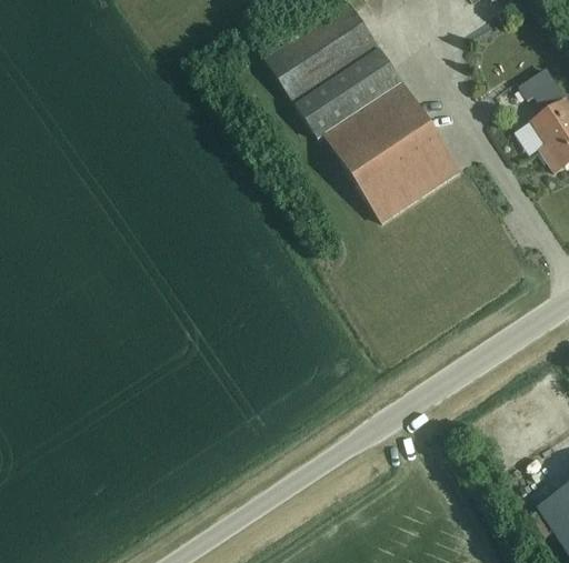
[(265,58),(295,103),(378,49),(348,2),(265,58)]
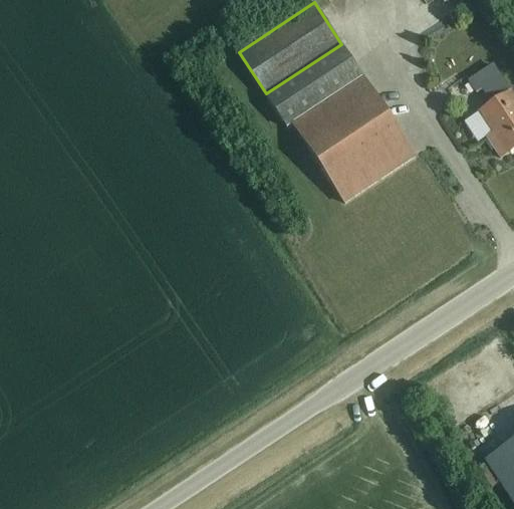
[(286,124),(292,120),(362,75),(341,44),(266,93),(286,124)]
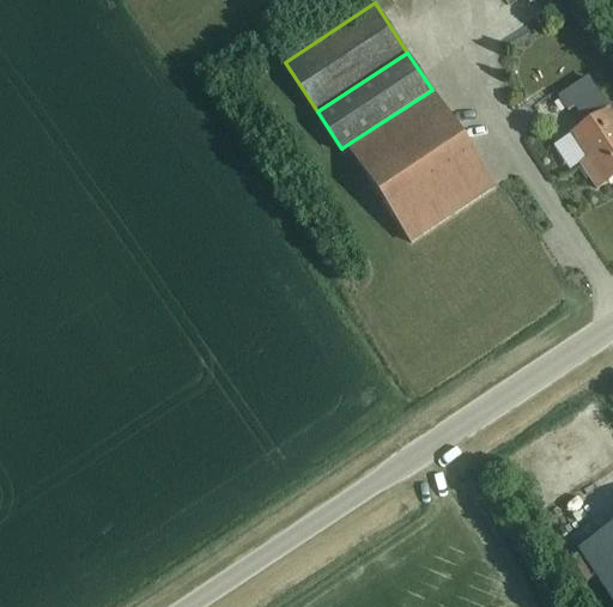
[(612,173),(612,111),(588,74),(559,92),(568,107),(575,102),(587,120),(571,131),(588,155),(581,159),(596,184),(612,173)]
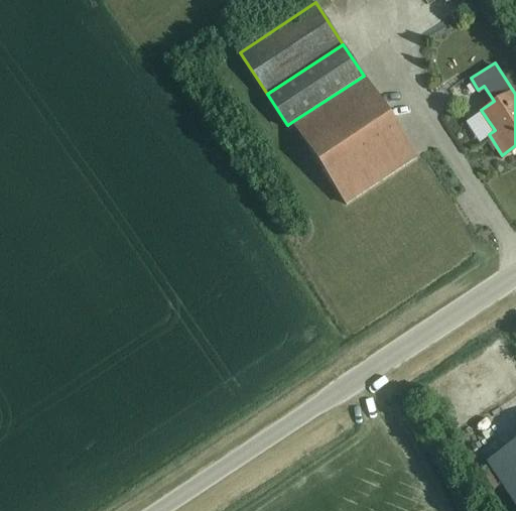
[(364,76),(293,121),(346,201),(415,154),(364,76)]
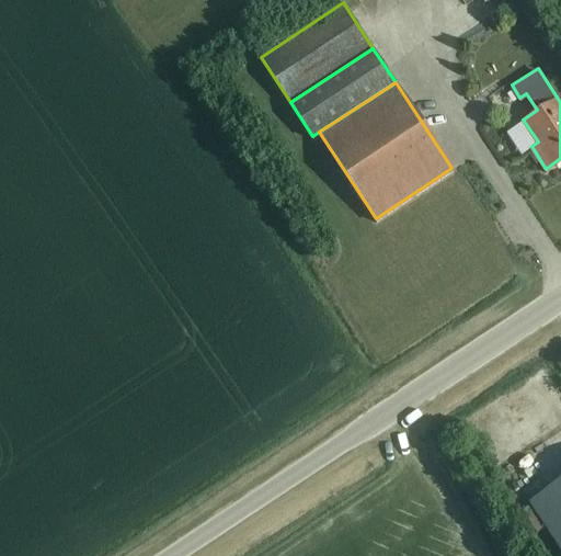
[(560,479),(530,500),(560,546),(560,479)]
